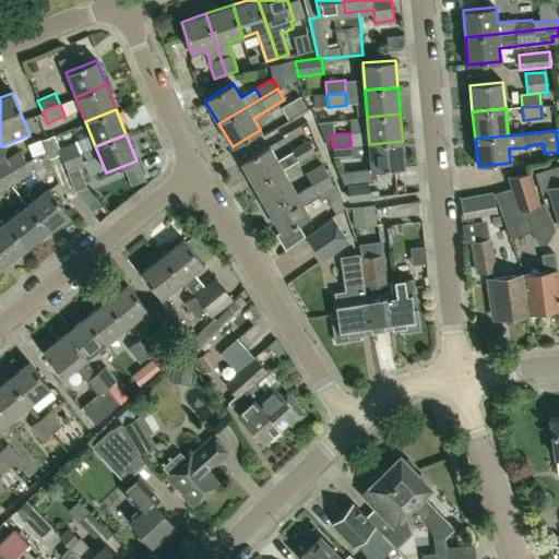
[(54,135),(43,140),(49,158),(59,155),(57,149),(59,149),(54,135)]
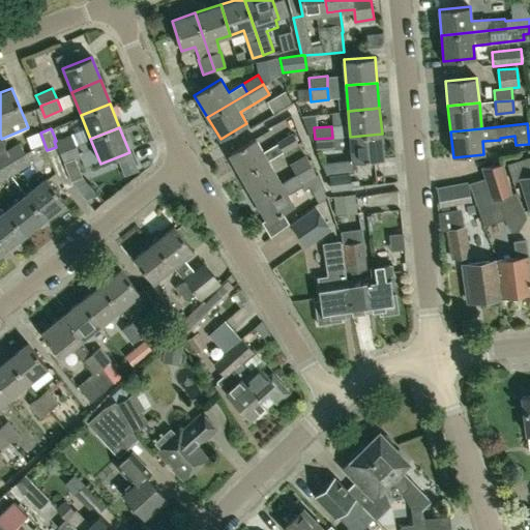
[(283,154),(298,145),(292,134),(275,143),(283,154)]
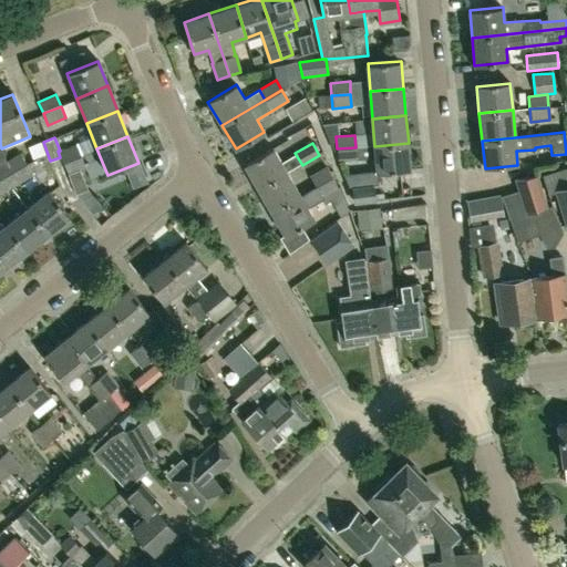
[(409,143),(374,146),(356,147),(357,160),(375,158),(377,171),(377,173),(411,169),(409,143)]
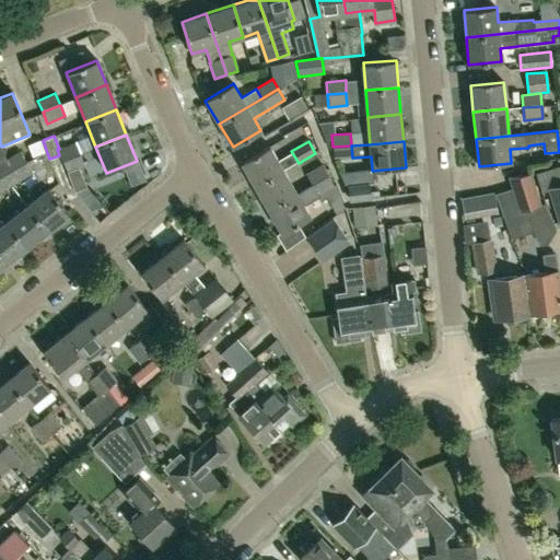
[(61,160),(80,153),(76,142),(59,149),(57,149),(59,155),(61,160)]
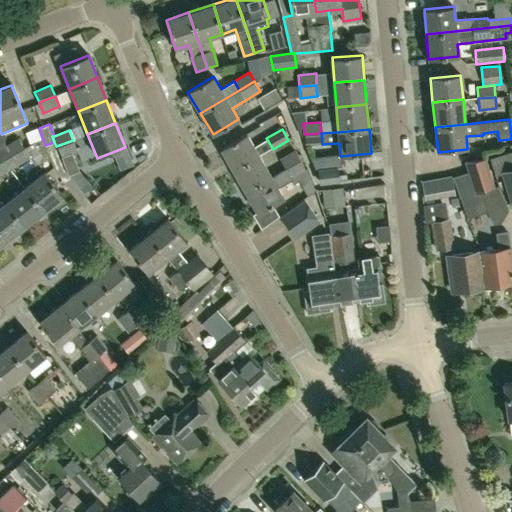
[(233,170),(259,154),(247,133),(221,149),(233,170)]
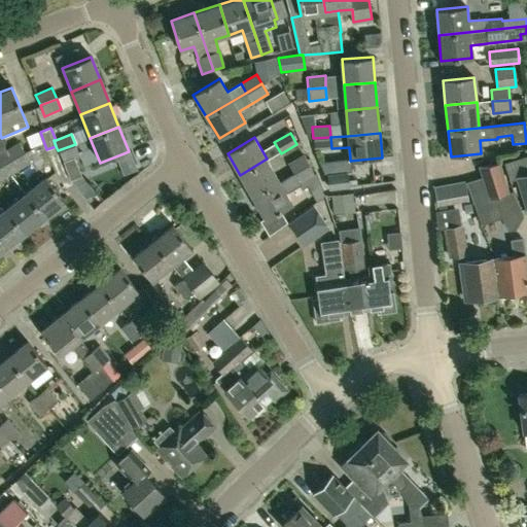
[(314,149),(331,148),(330,137),(313,138),(314,149)]
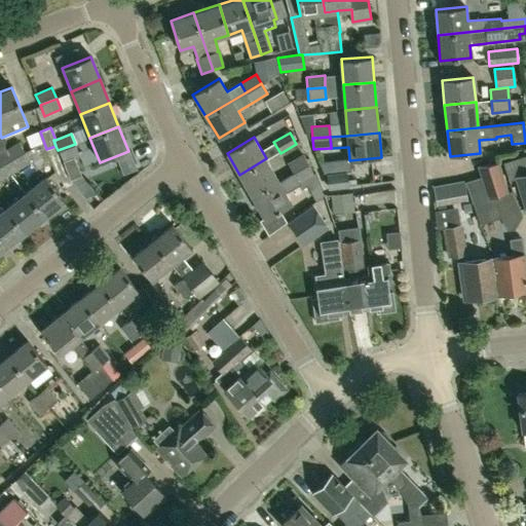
[(5,150),(2,152),(7,161),(25,152),(20,142),(5,150)]
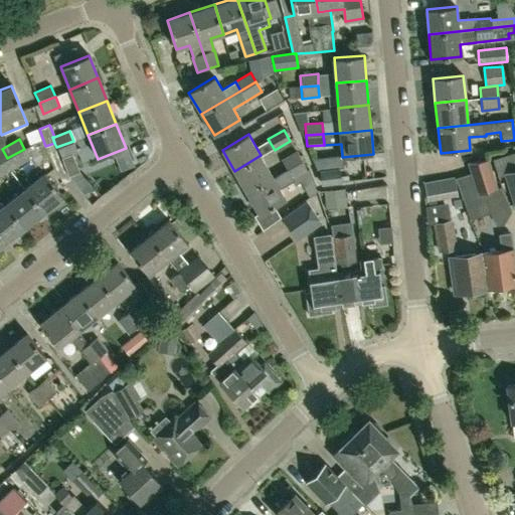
[(73,141),(56,147),(61,159),(68,176),(79,171),(77,167),(72,154),(77,153),(73,141)]
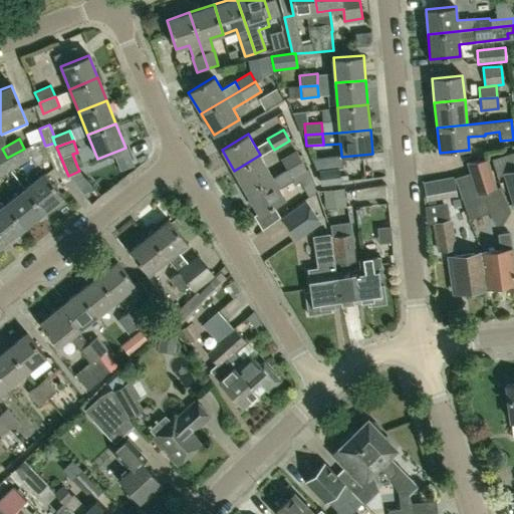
[(24,149),(7,158),(13,168),(30,158),(24,149)]
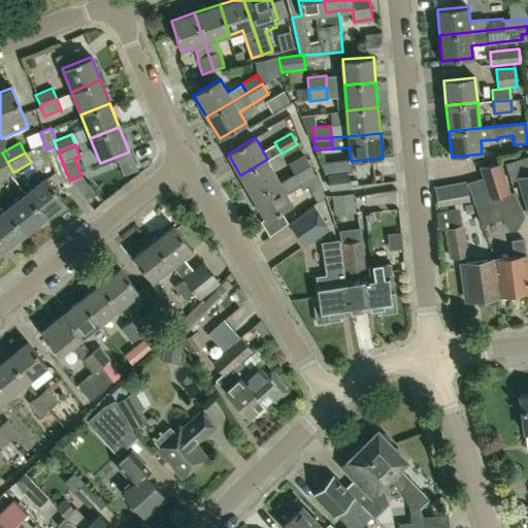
[(293,173),(308,164),(303,155),(287,164),(293,173)]
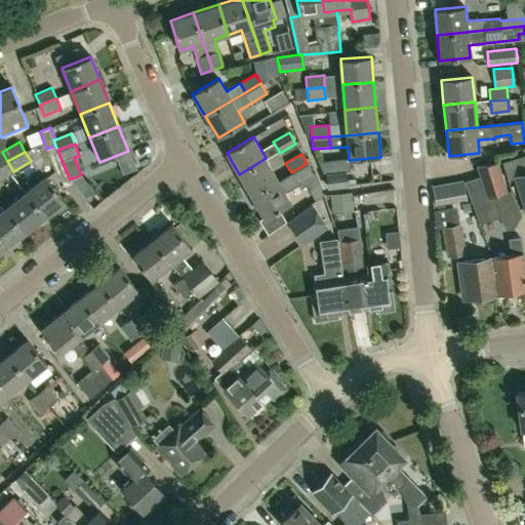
[(524,155),(501,162),(508,182),(515,178),(524,210),(524,155)]
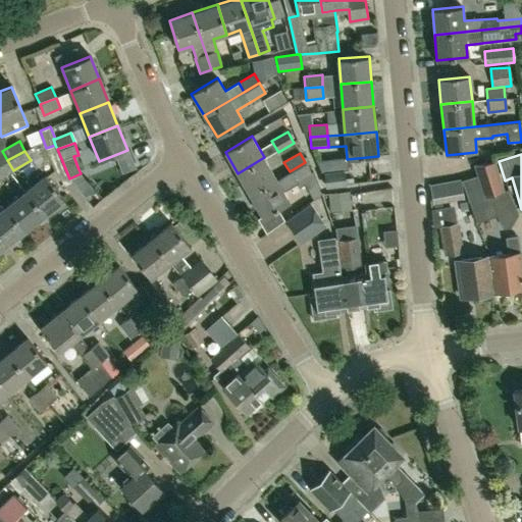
[(250,195),(277,178),(264,157),(238,173),(250,195)]
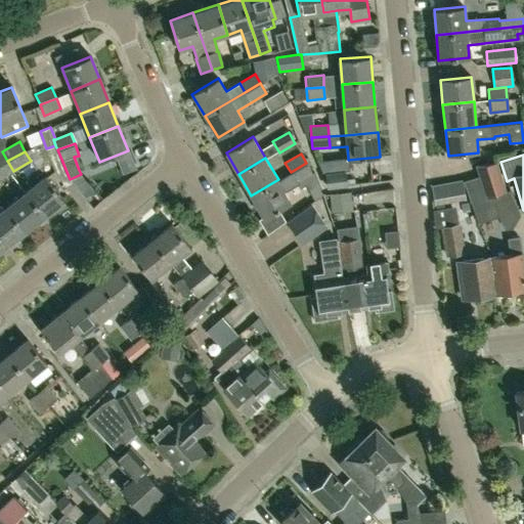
[(7,161),(0,165),(0,178),(13,171),(7,161)]
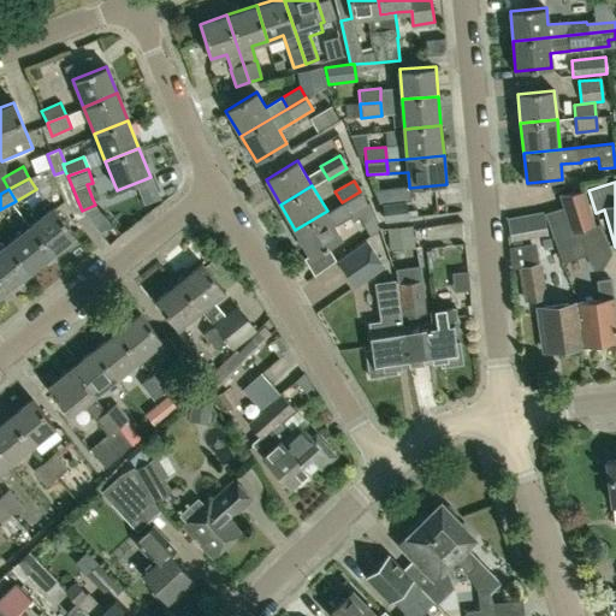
[(327,211),(295,230),(309,255),(304,259),(314,276),(336,260),(327,247),(342,237),(336,225),(351,217),(350,215),(367,205),(360,191),(342,202),(327,212),(327,211)]
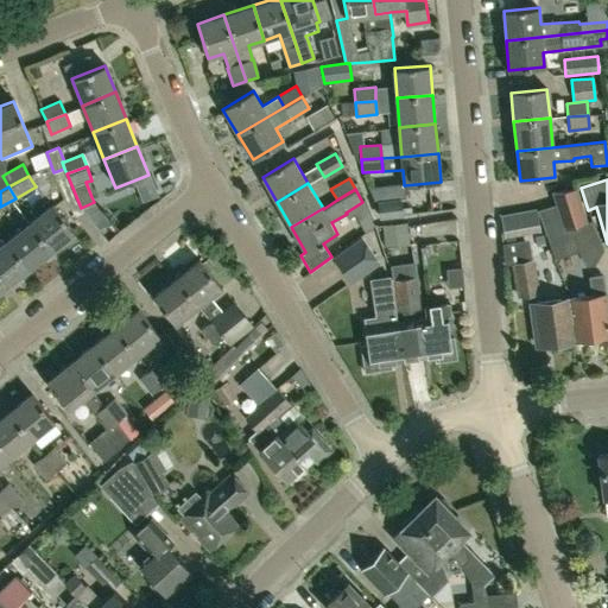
[(550,246),(576,238),(572,227),(587,223),(575,189),(551,191),(555,206),(537,211),(550,246)]
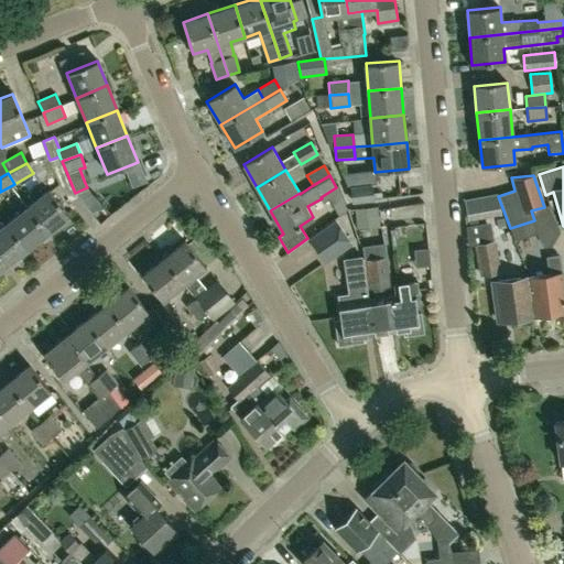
[(353,199),(373,197),(372,185),(351,187),(353,199)]
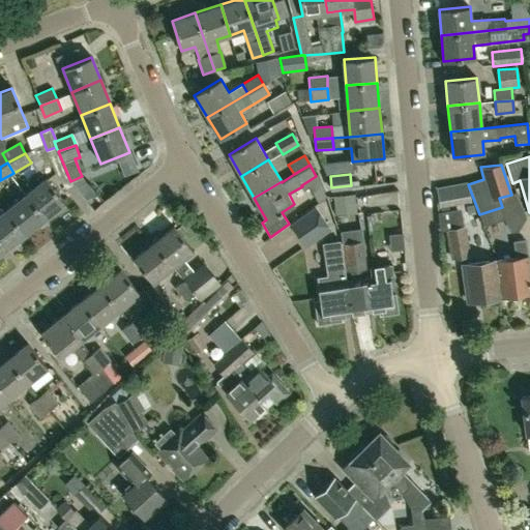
[(25,195),(45,219),(65,203),(46,178),(25,195)]
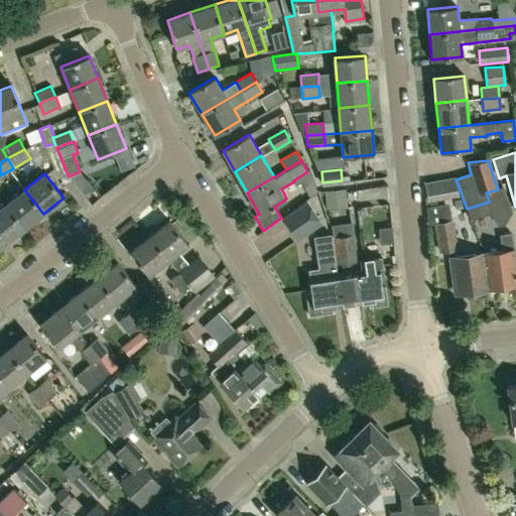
[(389,178),(364,186),(368,199),(393,190),(389,178)]
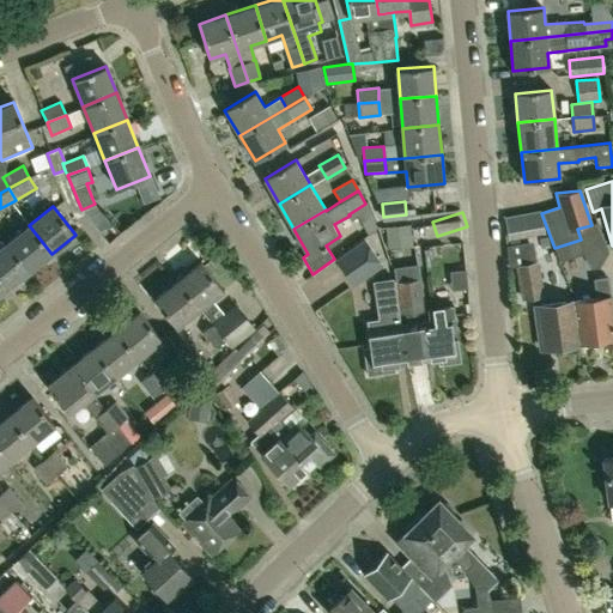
[(581,240),(554,248),(559,262),(582,255),(590,268),(592,268),(599,267),(600,267),(608,252),(595,224),(592,225),(577,229),(581,240)]
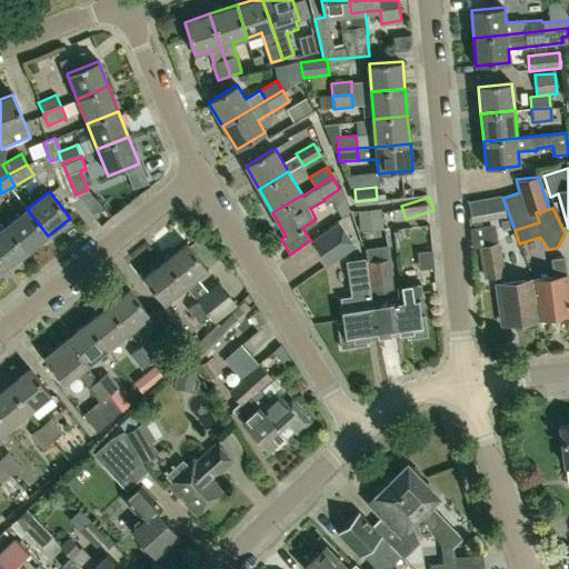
[(27,252),(48,236),(27,209),(6,226),(27,252)]
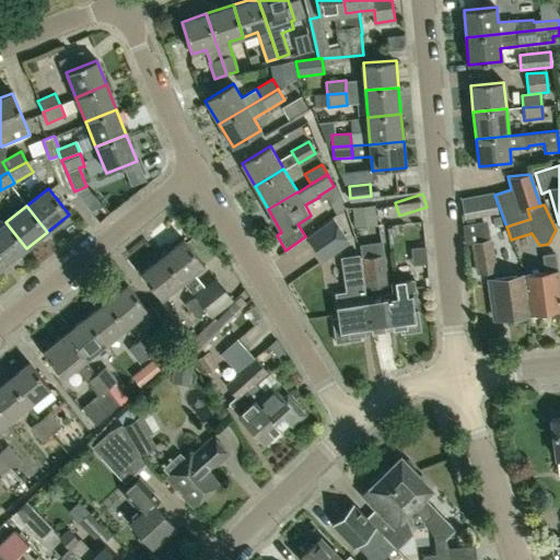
[(333,220),(308,237),(323,259),(348,242),(333,220)]
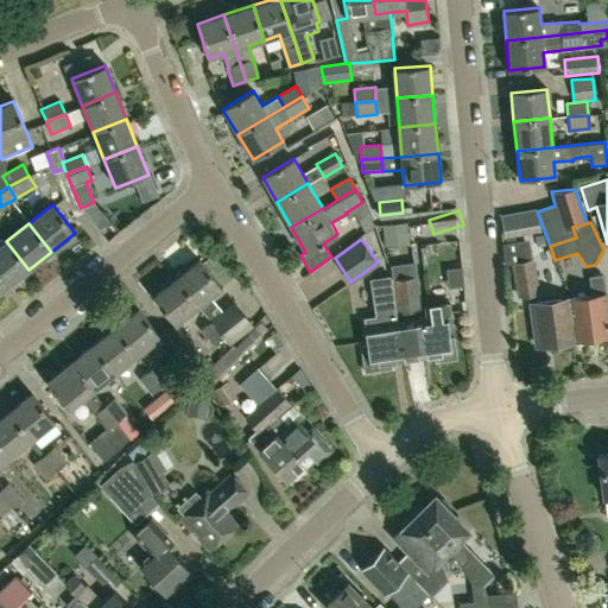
[(0,282),(5,287),(29,270),(6,241),(0,246),(0,282)]
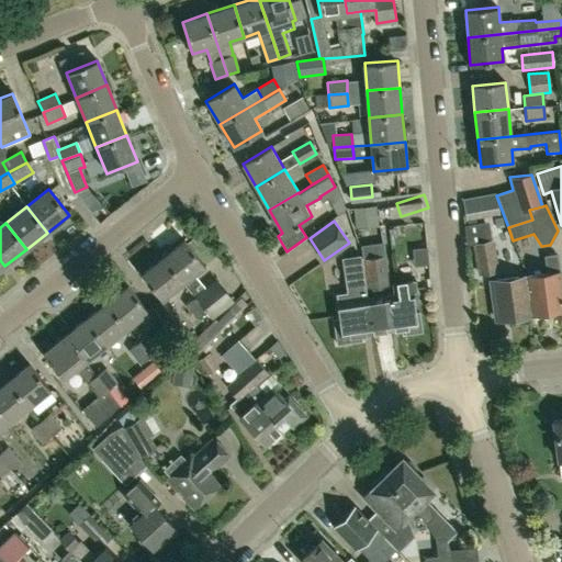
[(183,283),(195,274),(204,266),(183,240),(163,258),(183,283)]
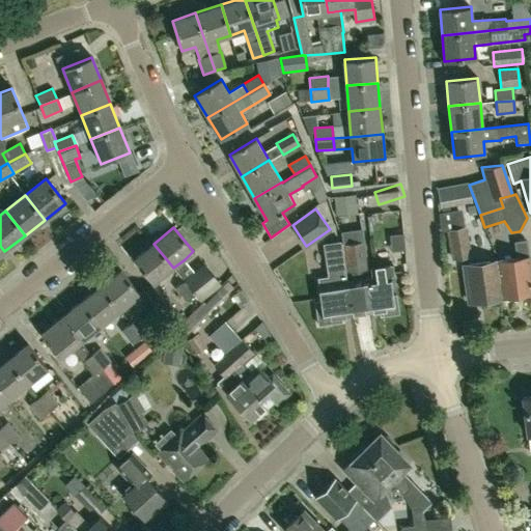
[(453,258),(470,255),(465,227),(449,230),(453,258)]
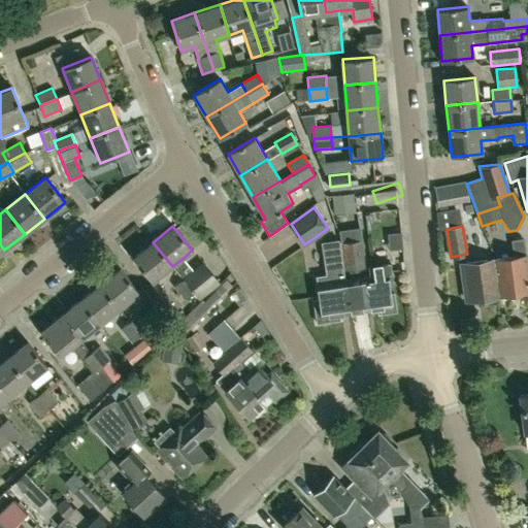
[(360,228),(339,231),(344,260),(365,258),(360,228)]
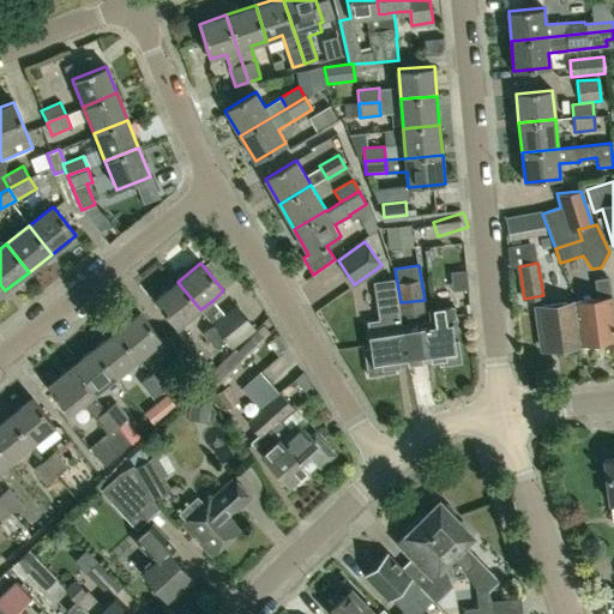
[(597,299),(575,301),(581,344),(613,339),(613,306),(611,278),(595,280),(597,299)]
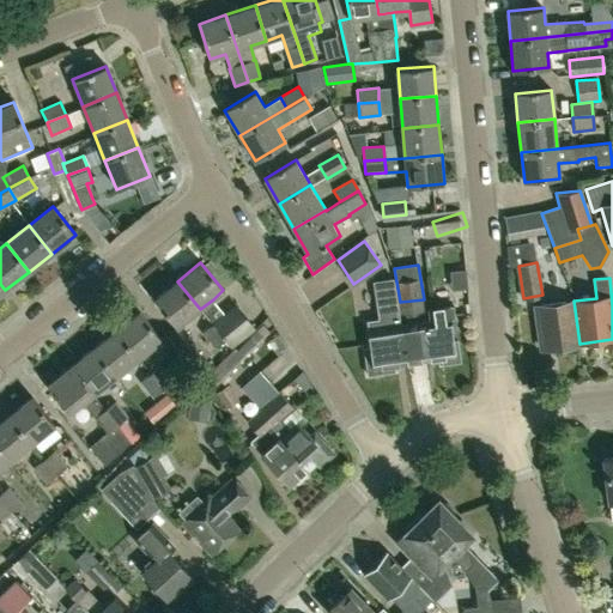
[(370,347),(364,349),(368,375),(394,371),(394,365),(407,363),(401,326),(394,279),(374,283),(380,319),(366,320),(370,347)]
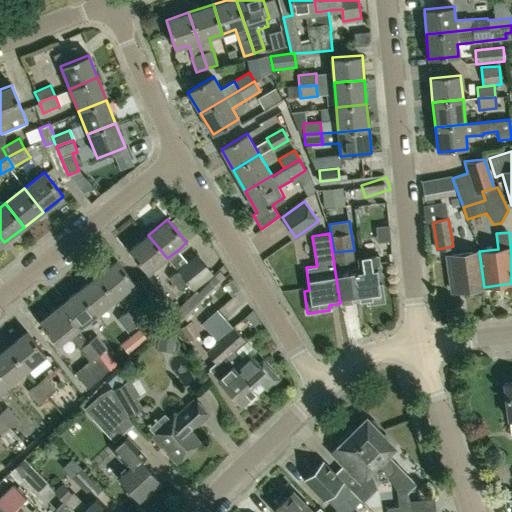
[(148,274),(167,258),(148,235),(129,251),(148,274)]
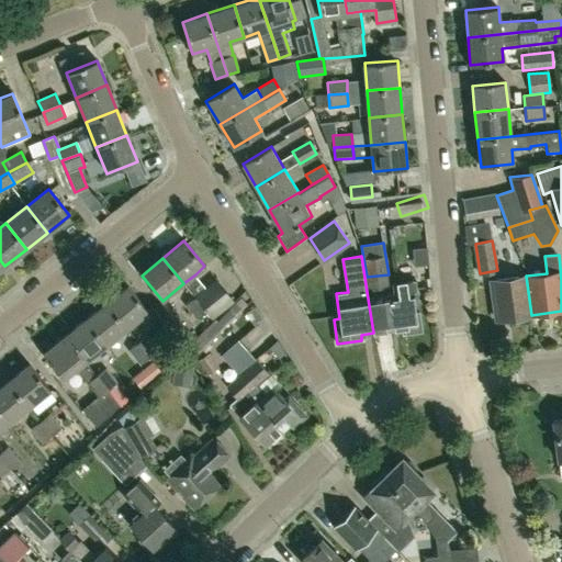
[(389,274),(367,277),(368,288),(373,287),(374,298),(368,299),(373,333),(391,329),(388,310),(391,308),(394,308),(392,294),(383,295),(382,285),(390,284),(389,274)]
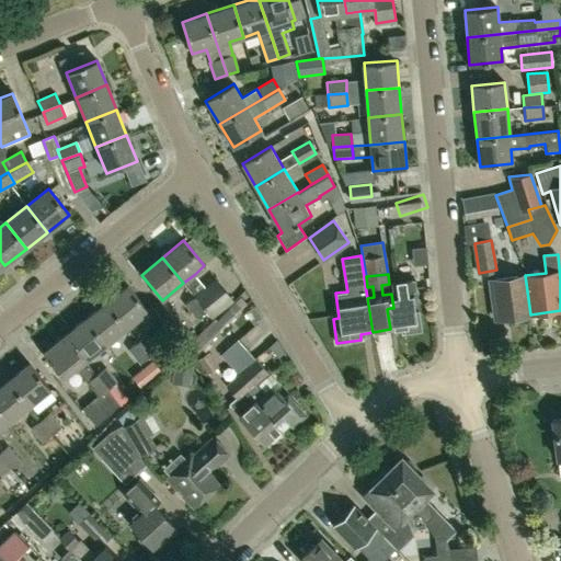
[(530,315),(525,275),(492,279),(497,319),(510,318),(514,320),(523,319),(526,316),(530,315)]
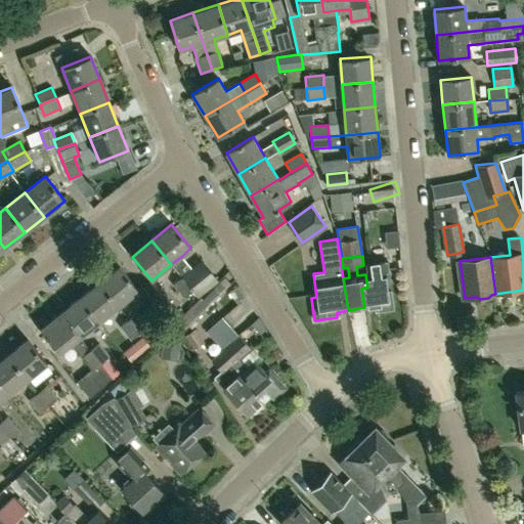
[(364,288),(361,289),(364,307),(375,306),(376,312),(394,309),(391,292),(387,293),(384,274),(390,273),(388,260),(370,263),(372,273),(365,274),(367,288),(364,288)]
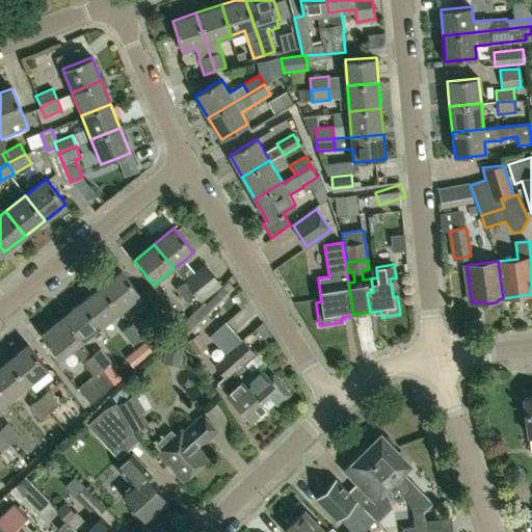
[(195,295),(196,295),(202,300),(220,285),(205,265),(195,273),(194,272),(184,281),(195,295)]
